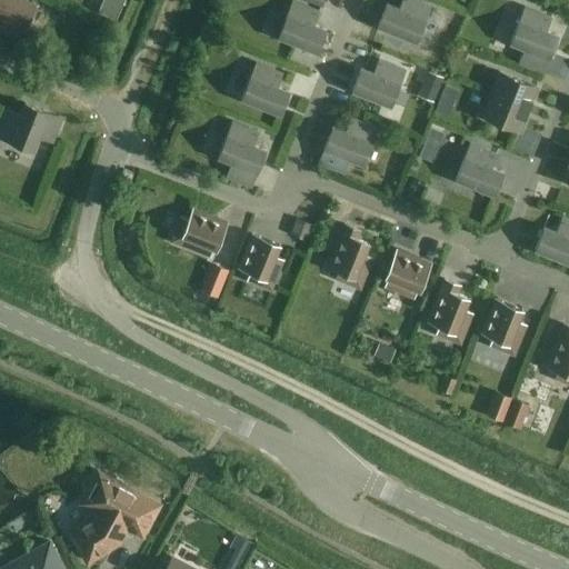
[(35,3),(25,0),(0,0),(0,31),(20,40),(35,3)]
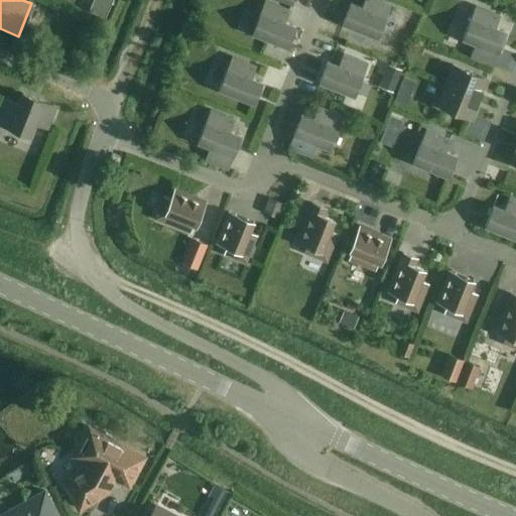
[(93,0),(90,10),(104,16),(111,0),(93,0)]
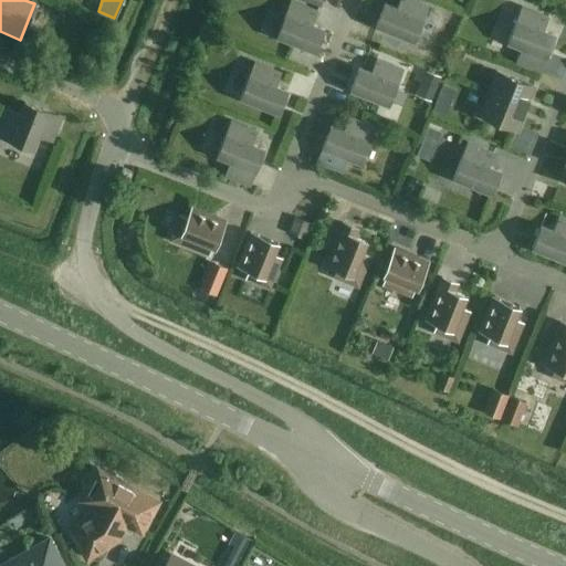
[(291,0),(276,37),(315,52),(324,30),(312,24),(317,11),(291,0)]
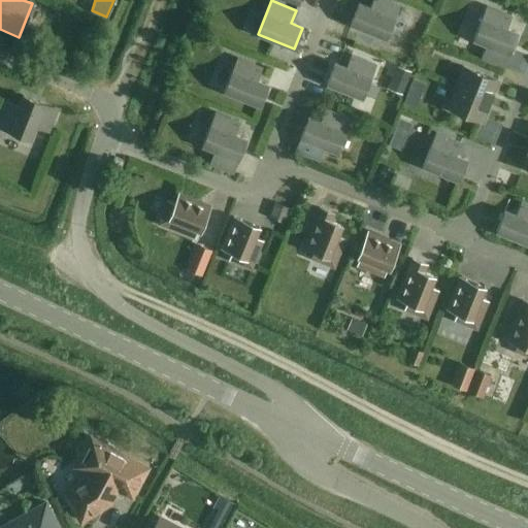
[(359,3),(350,25),(386,39),(399,5),(386,0),(372,0),(370,8),(359,3)]
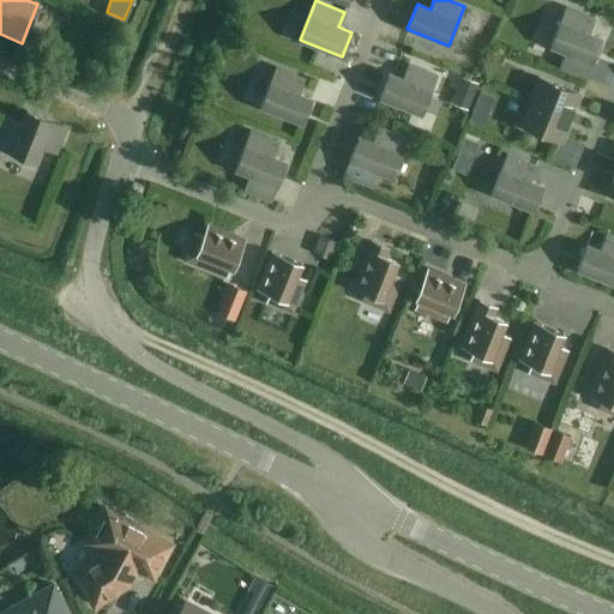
[(585,78),(593,64),(602,38),(589,34),(595,18),(566,7),(551,47),(565,53),(559,67),(585,78)]
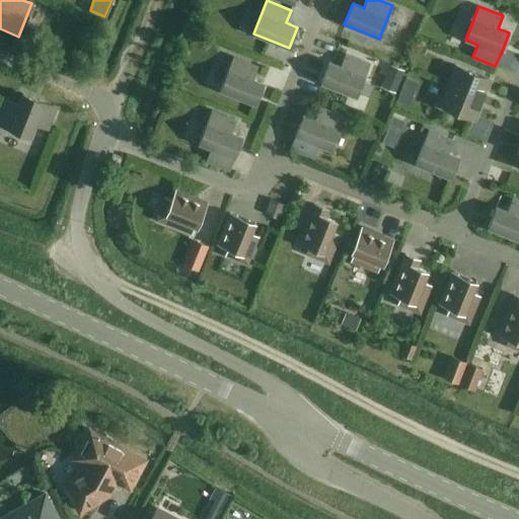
[(419,38),(414,51),(423,55),(428,42),(419,38)]
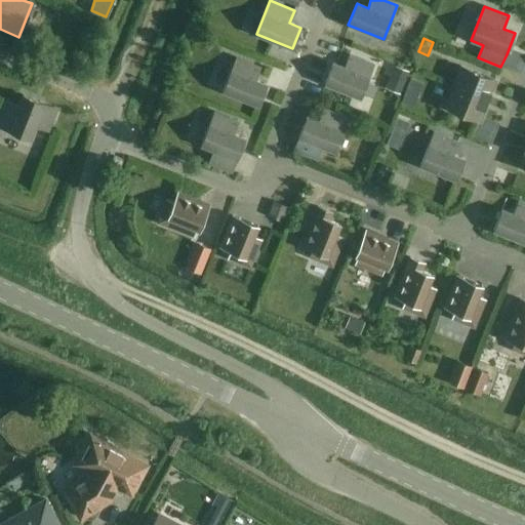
[(41,44),(35,56),(47,63),(53,50),(41,44)]
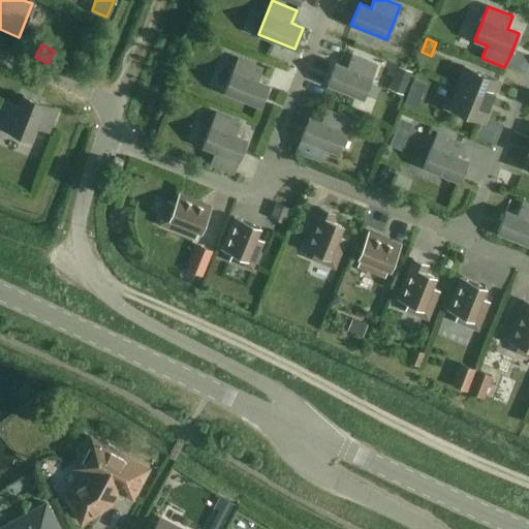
[(336,63),(327,84),(363,98),(376,65),(352,55),(347,67),(336,63)]
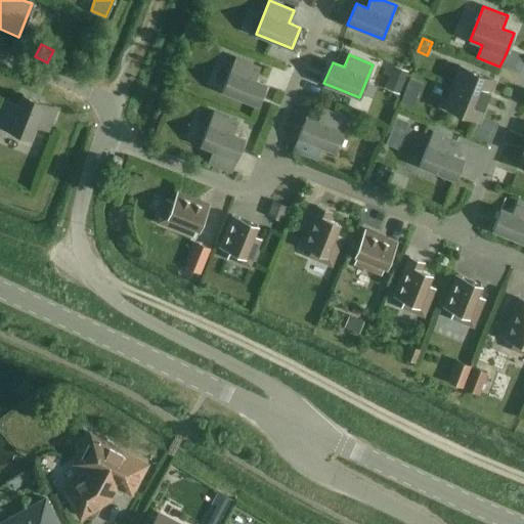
[(235,57),(222,91),(258,105),(266,84),(255,80),(260,68),(235,57)]
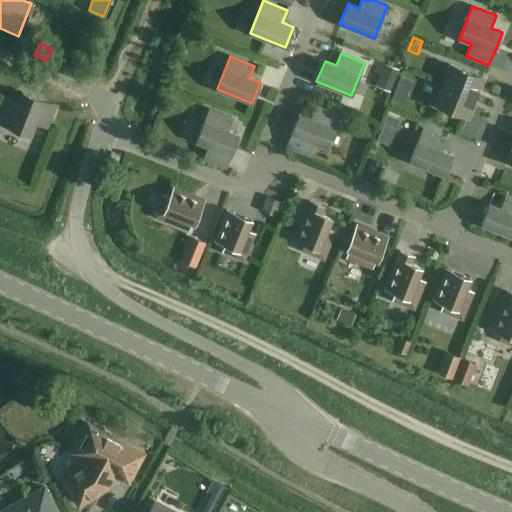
[(441,84),(476,97),(483,78),(448,64),(441,84)]
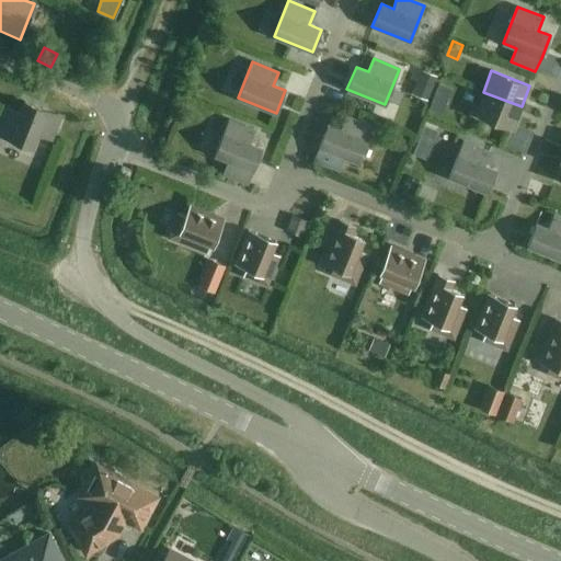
[(423,71),(419,83),(432,89),(436,77),(423,71)]
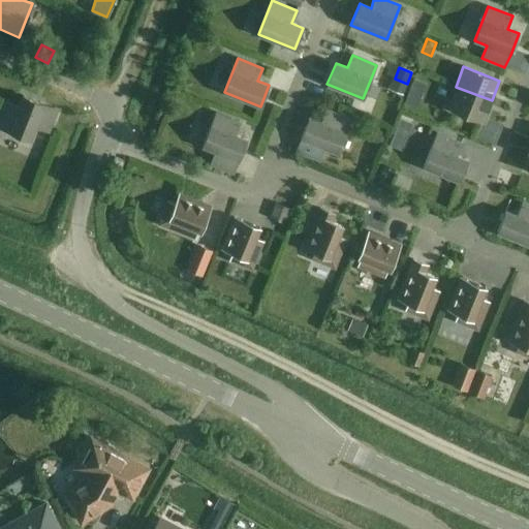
[(483,122),(492,100),(456,87),(446,107),(483,122)]
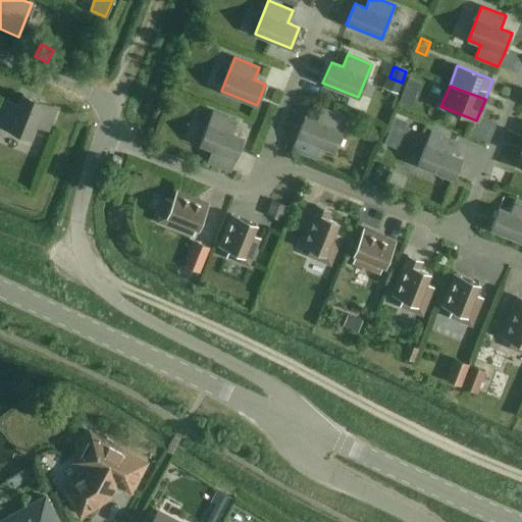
[(403,90),(400,100),(410,104),(414,94),(403,90)]
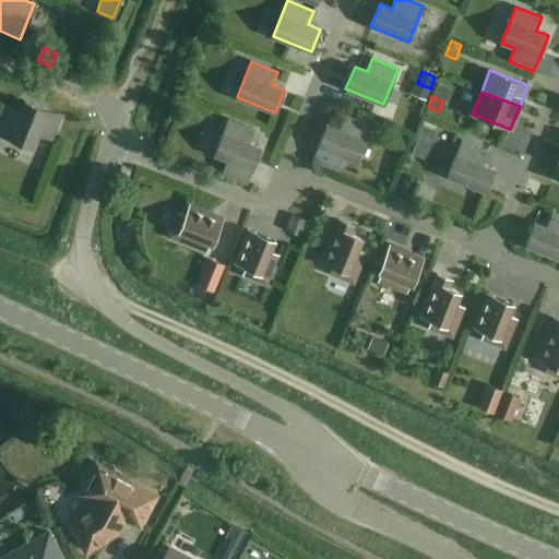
[(61,116),(47,110),(24,102),(20,114),(7,108),(0,123),(0,135),(32,149),(37,134),(51,140),(61,116)]
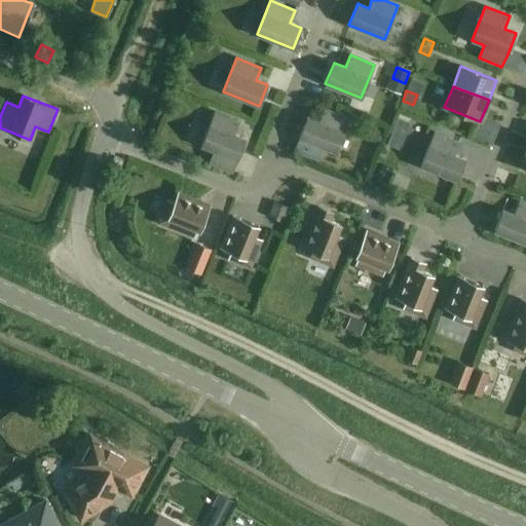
[(317,159),(323,147),(335,152),(348,118),(324,108),(318,121),(307,116),(299,139),(300,139),(296,149),(295,148),(294,150),(317,159)]
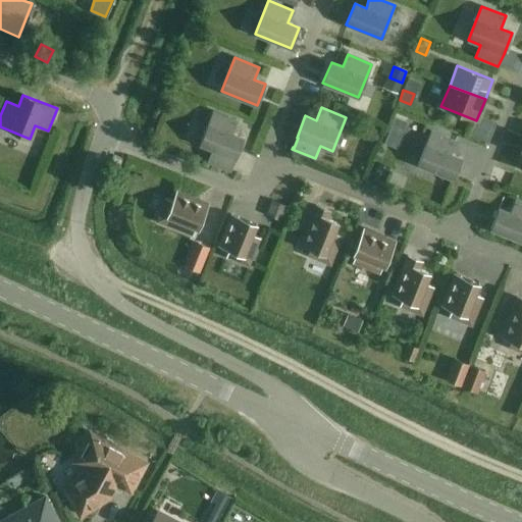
[(230,171),(236,159),(244,138),(232,134),(238,120),(213,111),(200,145),(212,150),(207,162),(230,171)]
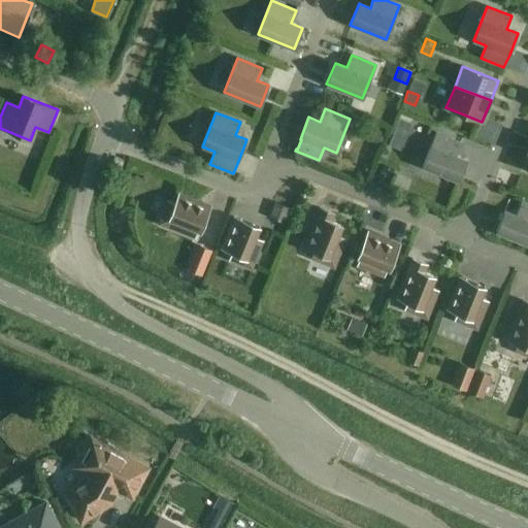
[(399,119),(396,126),(407,130),(410,123),(399,119)]
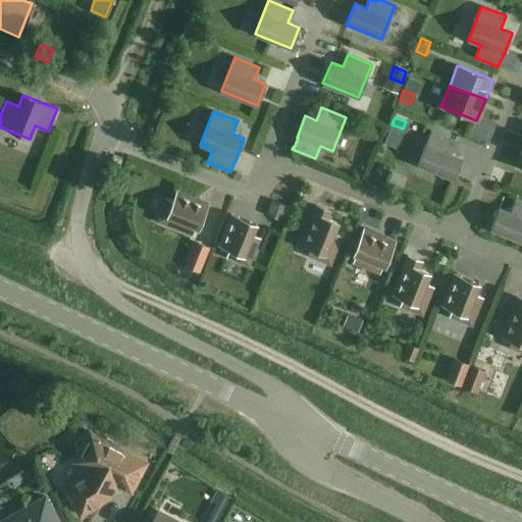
[(372,128),(368,140),(376,143),(380,132),(372,128)]
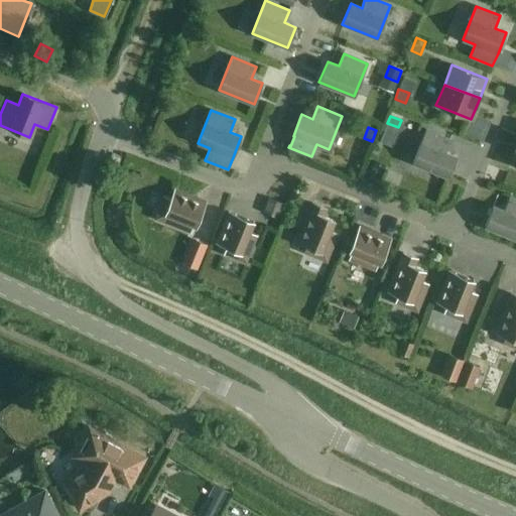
[(413,163),(447,177),(457,156),(444,152),(449,139),(426,130),(413,163)]
